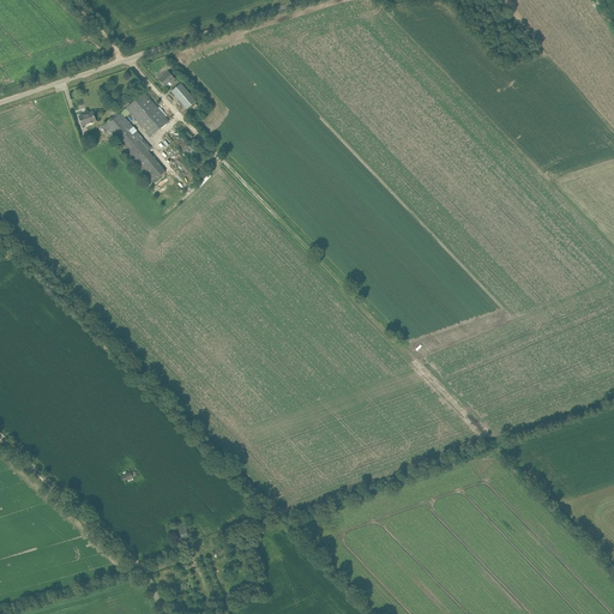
[(168,72),(160,79),(164,86),(169,83),(170,83),(175,79),(168,72)]
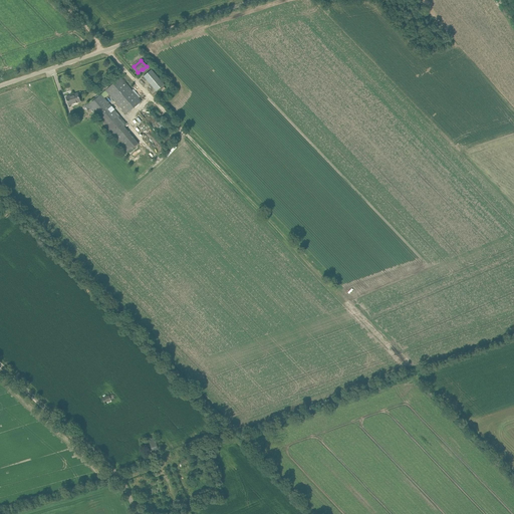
[(143,77),(156,92),(164,85),(151,70),(143,77)]
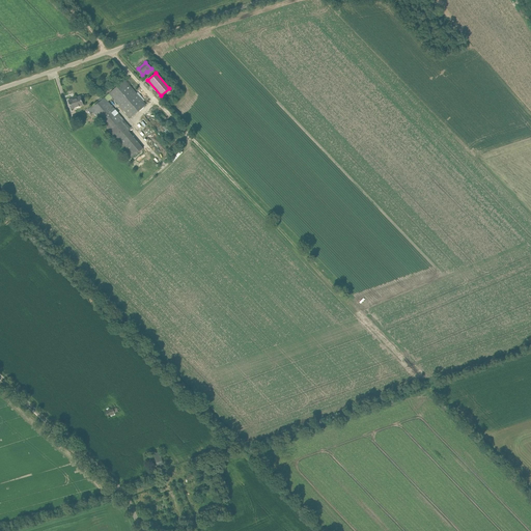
[(98,102),(90,107),(91,109),(90,110),(93,113),(94,113),(132,158),(143,148),(129,131),(130,130),(129,130),(131,128),(110,103),(108,102),(112,98),(114,101),(118,105),(131,118),(146,104),(144,102),(132,88),(129,84),(124,80),(99,103),(98,102)]
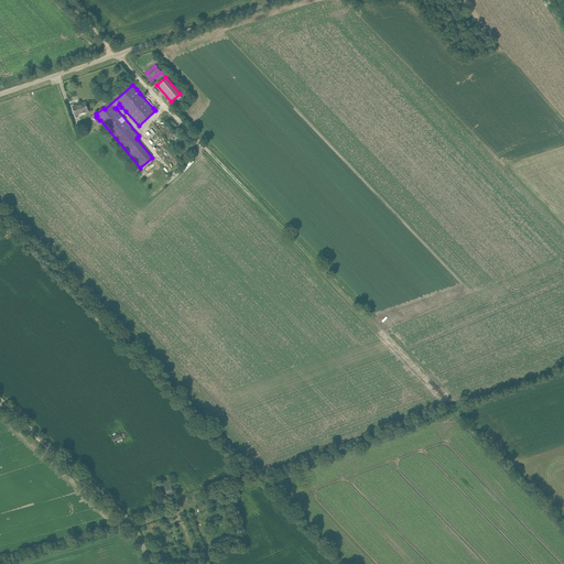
[(75,116),(78,115),(80,120),(89,118),(87,111),(88,111),(85,102),(73,107),(75,116)]
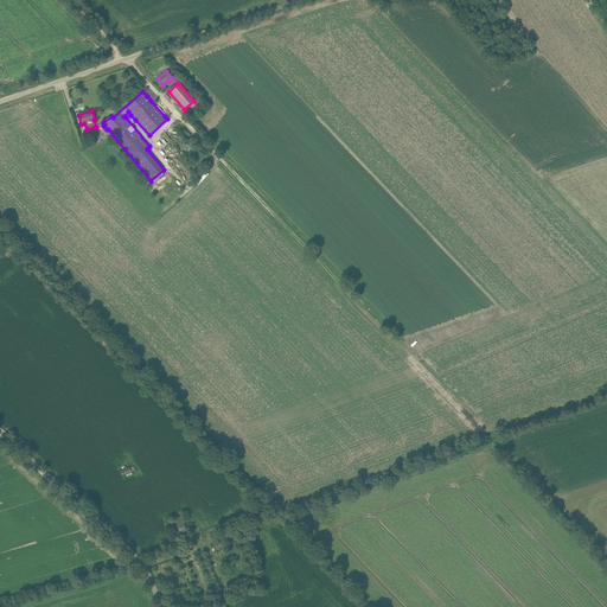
[(154,193),(165,181),(161,179),(152,191),(154,193)]
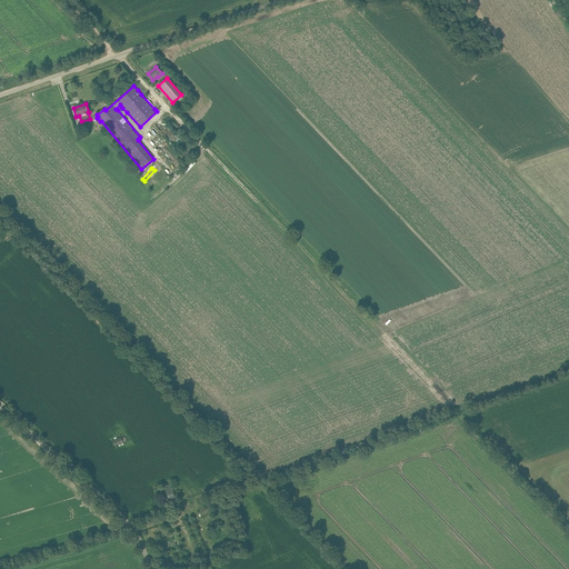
[(113,438),(113,441),(115,446),(118,445),(118,447),(123,445),(122,443),(123,443),(123,442),(127,441),(126,437),(121,439),(121,438),(118,439),(117,437),(113,438)]
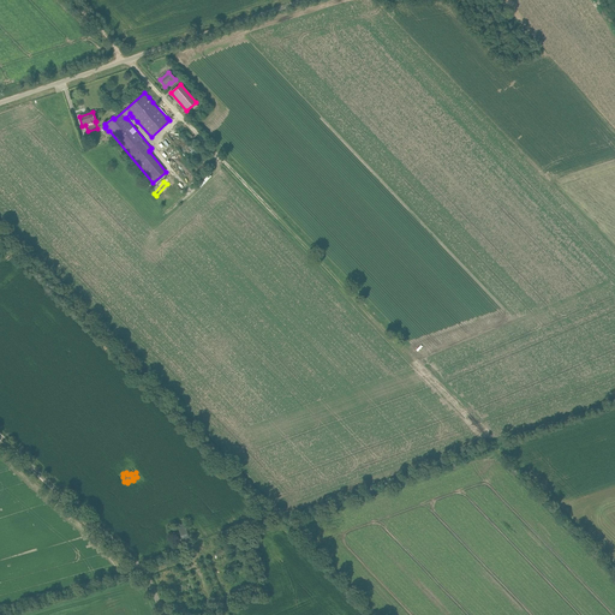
[(191,543),(185,524),(177,526),(184,545),(191,543)]
